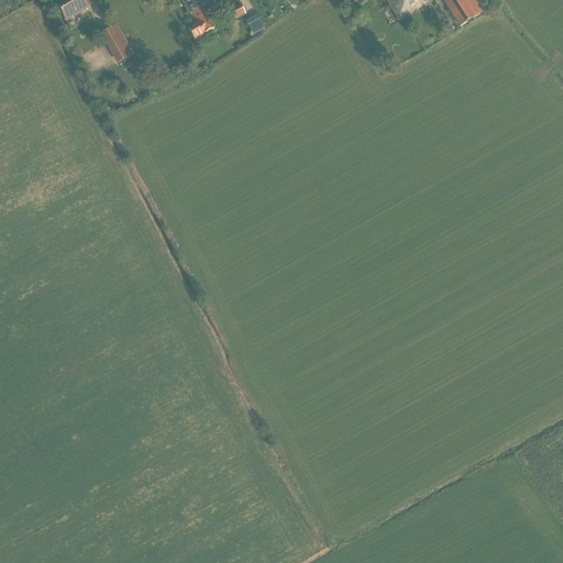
[(83,0),(63,0),(56,3),(66,20),(87,8),(83,0)]
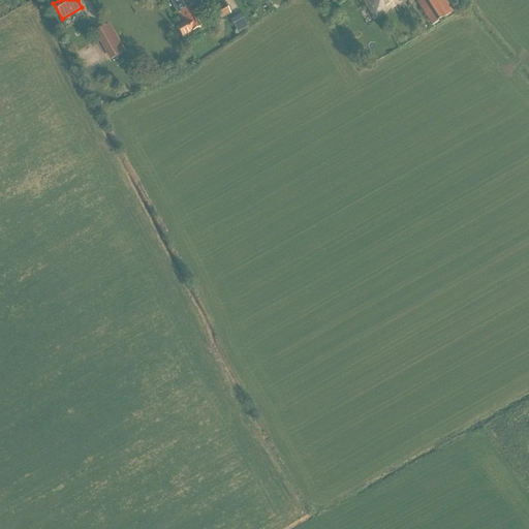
[(170,0),(178,13),(189,7),(195,4),(201,0),(170,0)]
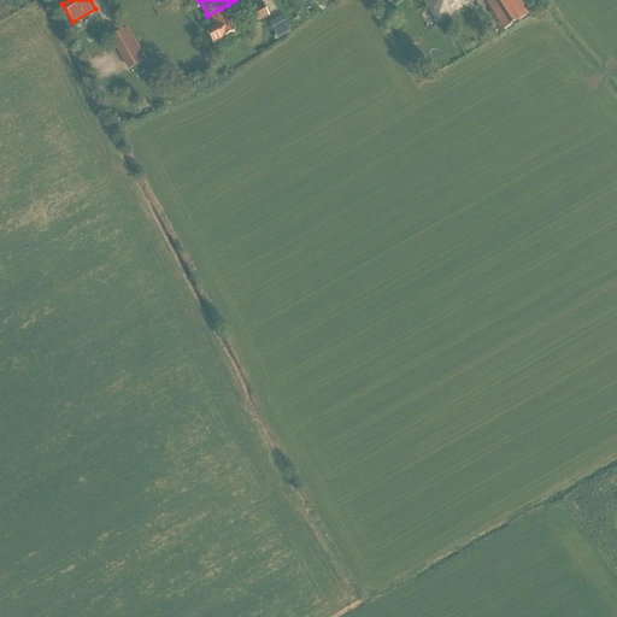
[(422,0),(438,23),(460,9),(458,5),(465,0),(422,0)]
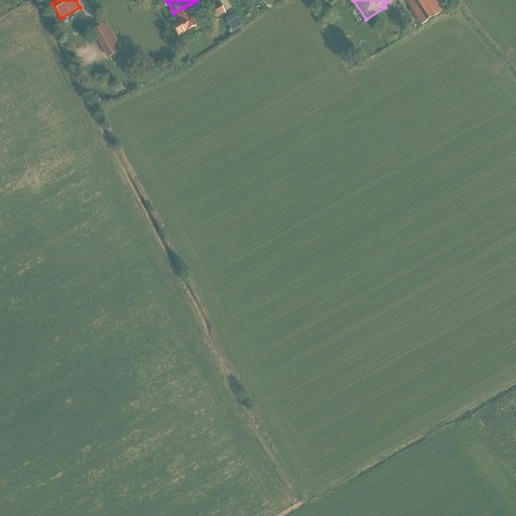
[(440,0),(408,0),(405,2),(415,16),(421,26),(442,13),(440,10),(445,7),(440,0)]
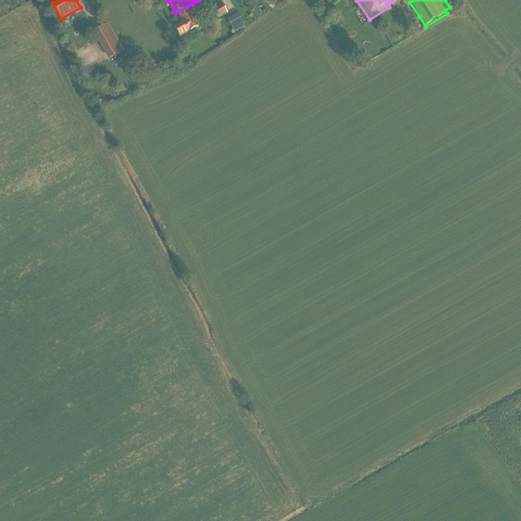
[(222,4),(210,11),(215,20),(227,13),(222,4)]
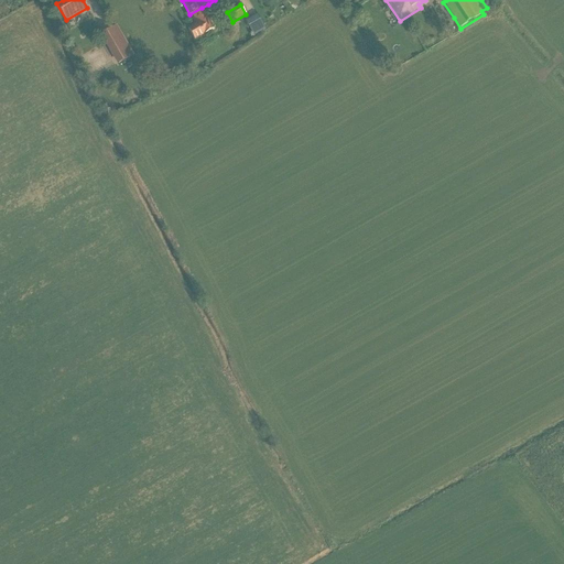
[(202,8),(190,14),(196,24),(188,29),(195,41),(214,30),(202,8)]
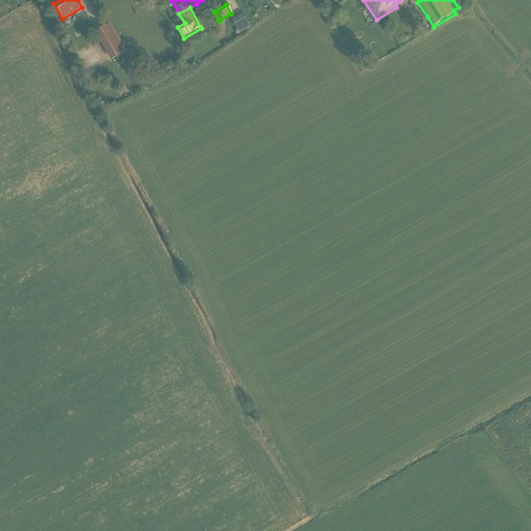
[(112,59),(121,54),(106,27),(96,32),(112,59)]
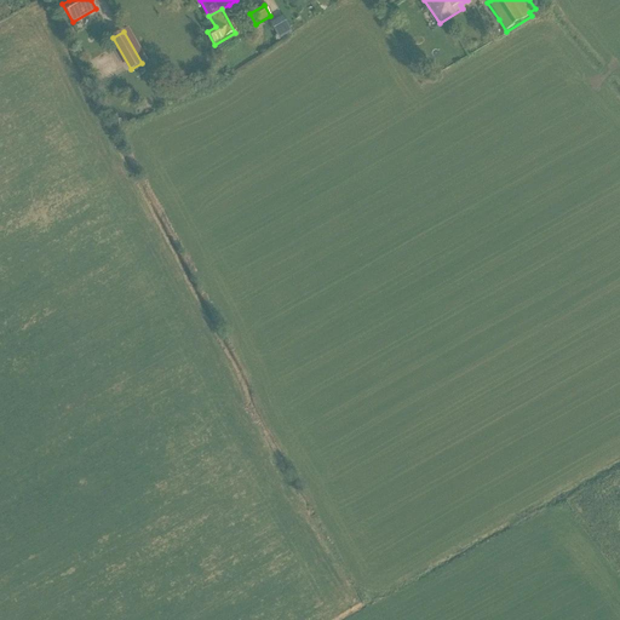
[(119,74),(116,64),(107,67),(104,59),(97,61),(102,79),(119,74)]
